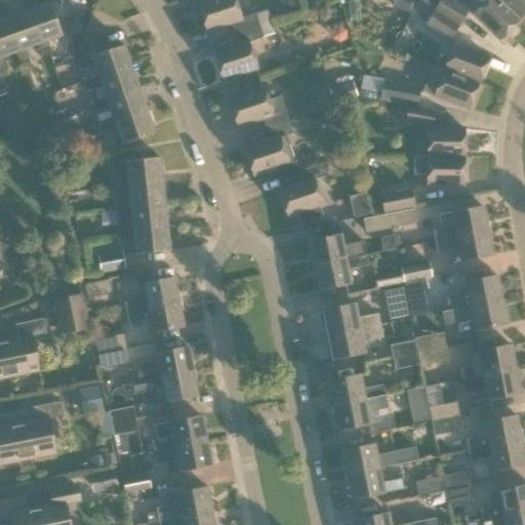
[(233,24),(236,34),(259,27),(256,15),(242,19),(235,0),(212,0),(199,4),(207,32),(233,24)]
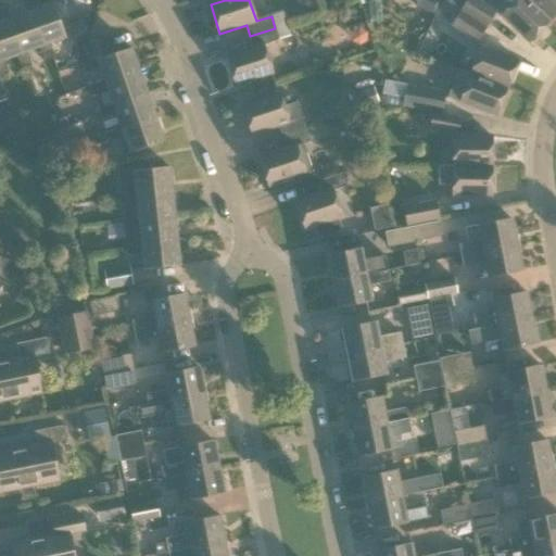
[(438,0),(418,0),(419,10),(424,10),(434,16),(442,2),(438,0)]
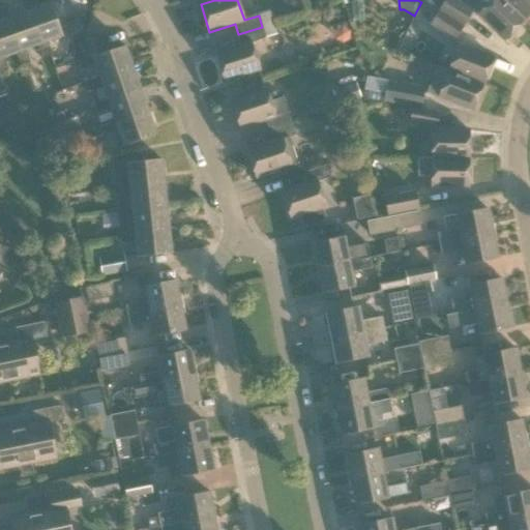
[(448,0),(447,0),(440,13),(465,28),(473,13),(448,0)]
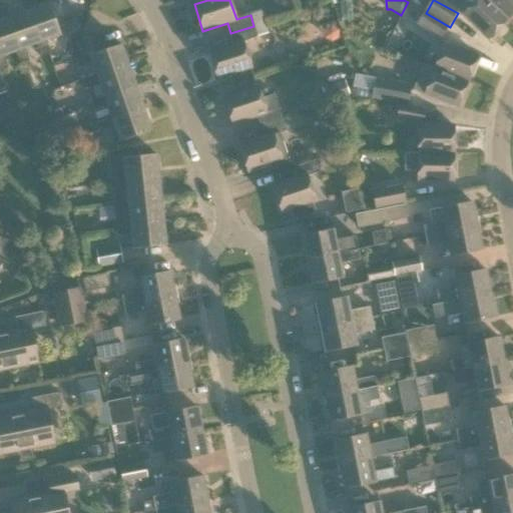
[(489,40),(508,21),(486,0),(478,0),(463,16),(489,40)]
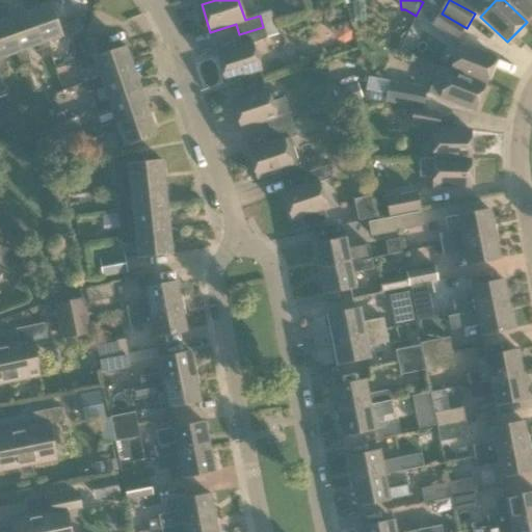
[(531,0),(504,0),(527,22),(531,16),(531,0)]
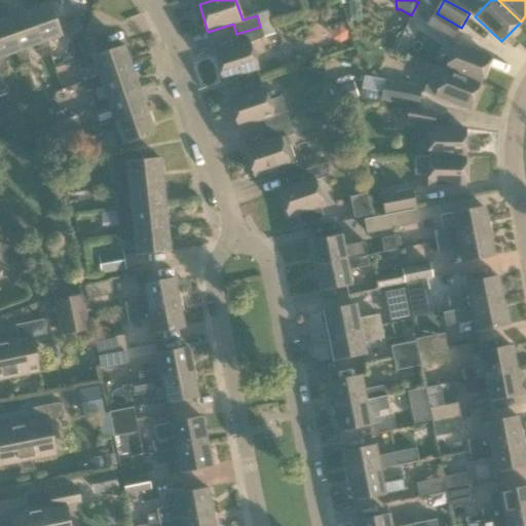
[(51,4),(29,12),(40,44),(38,45),(42,59),(51,55),(47,41),(63,36),(51,4)]
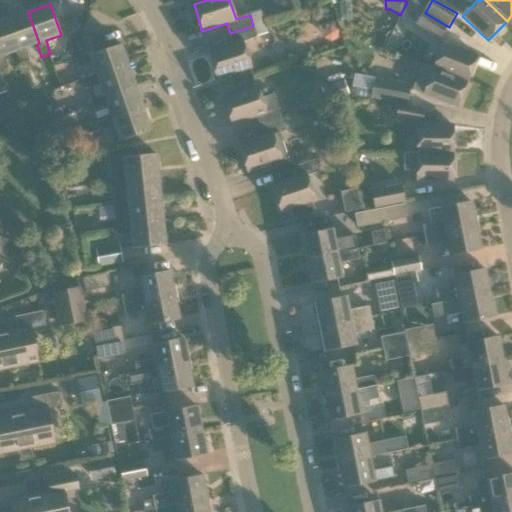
[(261,11),(250,15),(253,26),(264,22),(261,11)]
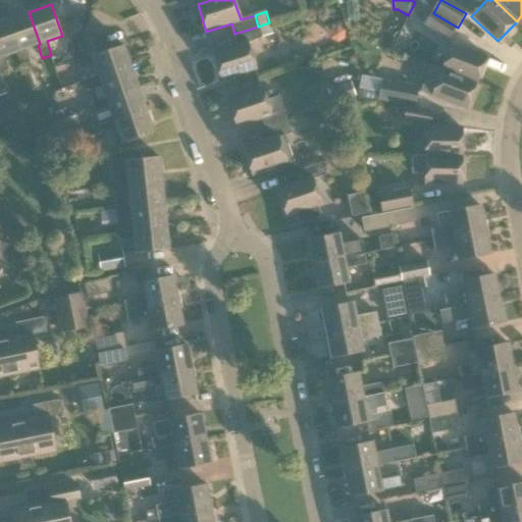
[(38,45),(40,44),(29,12),(6,19),(17,52),(16,53),(20,66),(30,62),(25,49),(38,45)]
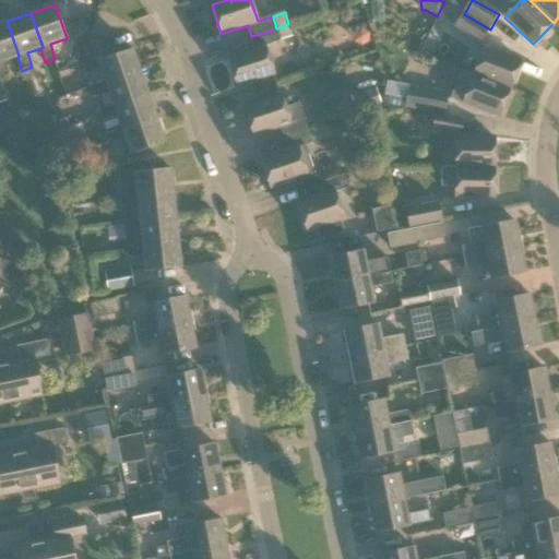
[(464,14),(455,30),(482,45),(490,30),(464,14)]
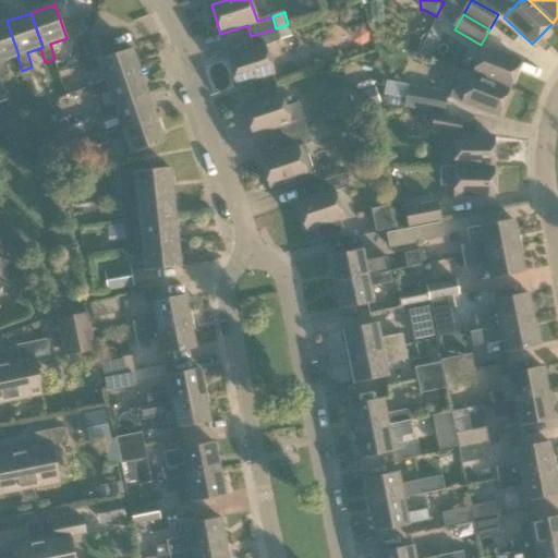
[(73,41),(85,34),(81,20),(68,25),(73,41)]
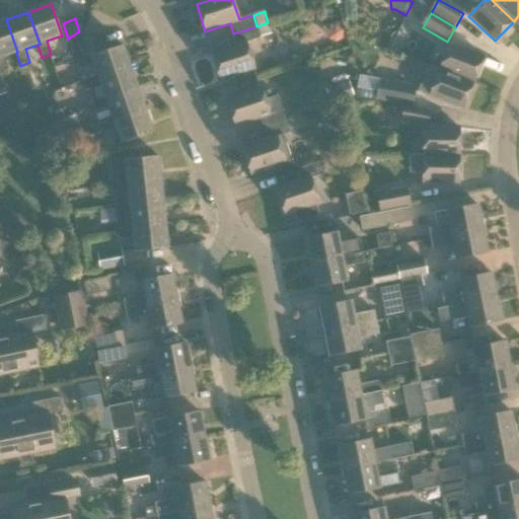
[(0,21),(0,72),(8,70),(4,56),(15,52),(16,53),(17,52),(6,19),(0,21)]
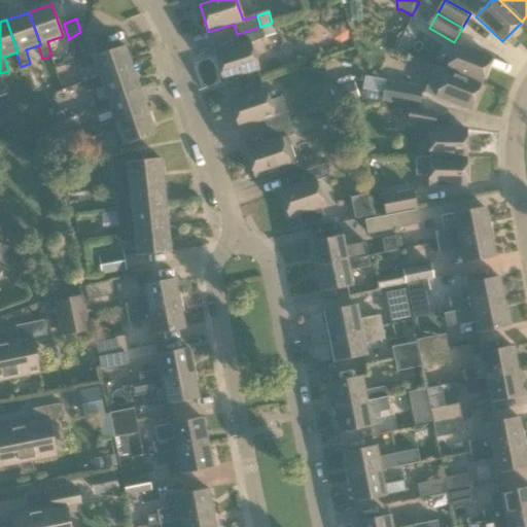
[(272,23),(260,27),(265,38),(276,35),(272,23)]
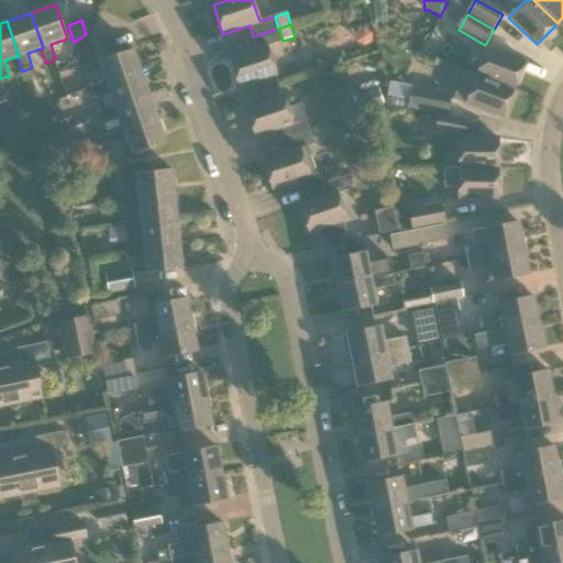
[(278,29),(253,36),(257,50),(230,58),(240,88),(277,76),(267,46),(283,41),(278,29)]
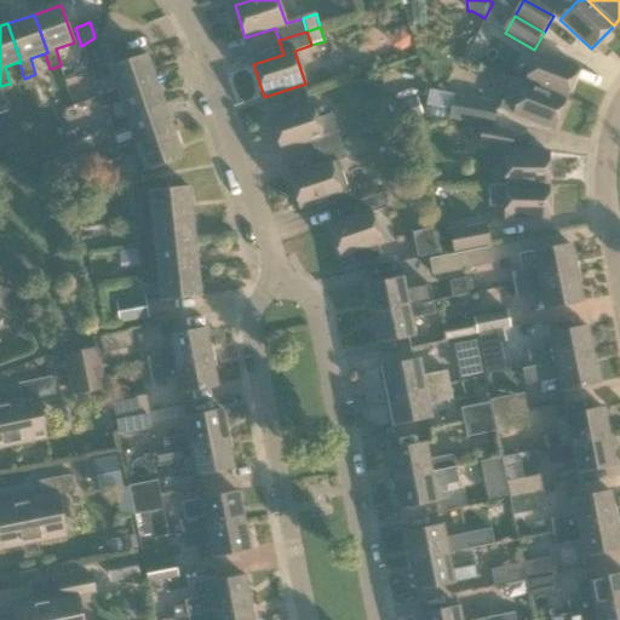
[(112,76),(116,92),(118,95),(156,81),(147,55),(128,61),(122,42),(95,51),(101,68),(92,70),(96,81),(112,76)]
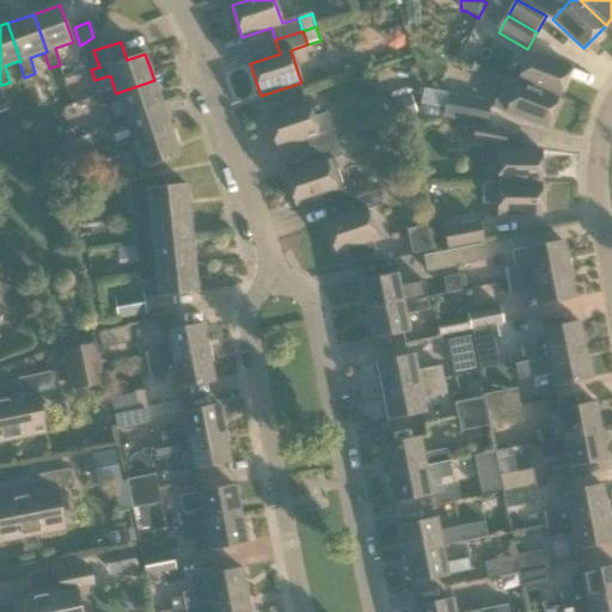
[(532,53),(520,84),(560,99),(571,68),(532,53)]
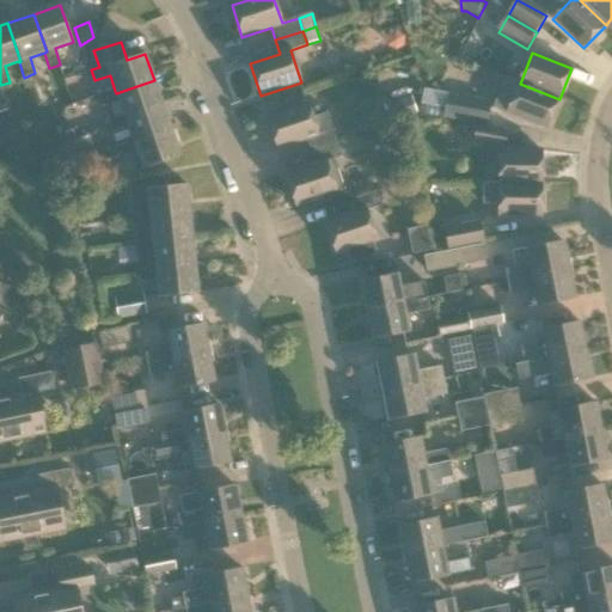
[(491,109),(507,115),(546,130),(560,99),(520,84),(503,78),(491,109)]
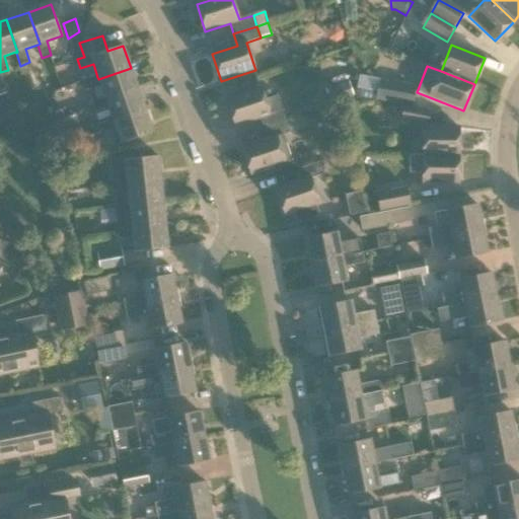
[(104,97),(105,99),(137,89),(131,68),(98,79),(97,77),(84,81),(87,90),(100,86),(104,97)]
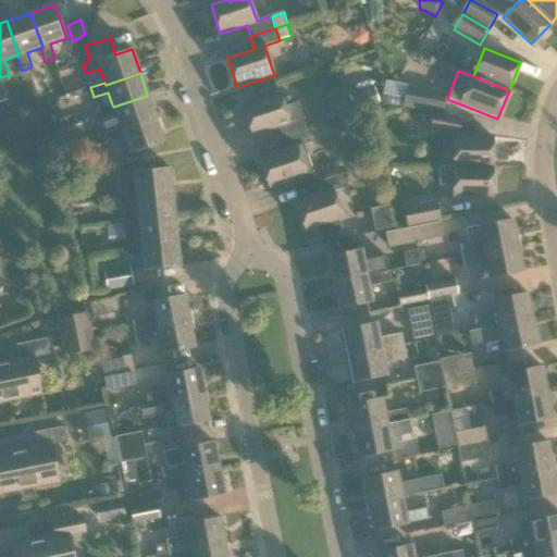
[(403,107),(442,114),(446,93),(407,85),(403,107)]
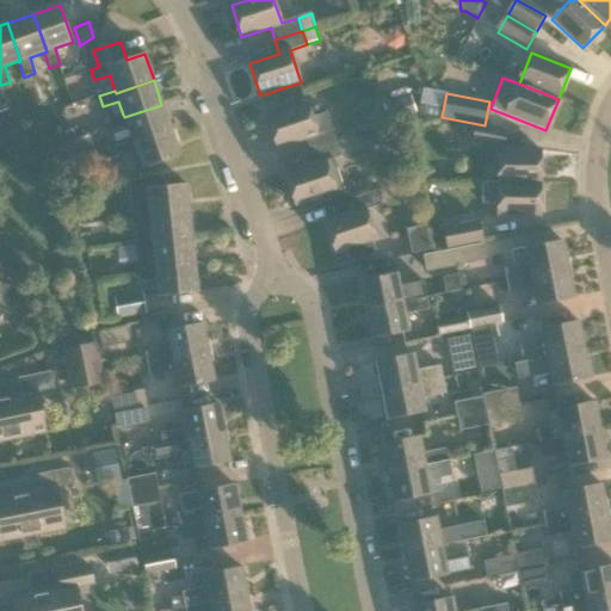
[(382,105),(389,123),(417,113),(409,96),(382,105)]
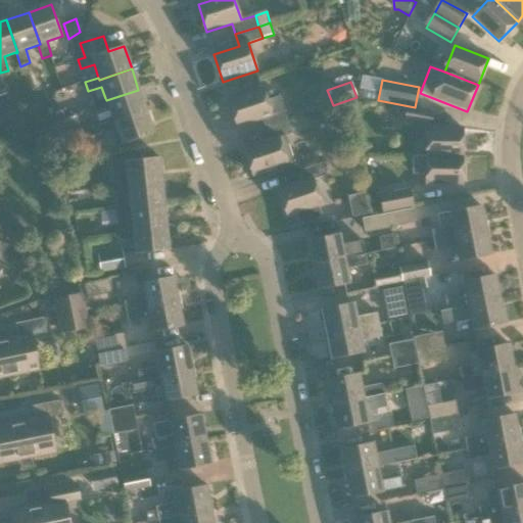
[(108,108),(112,121),(113,123),(146,112),(138,90),(106,100),(105,98),(92,102),(96,113),(108,108)]
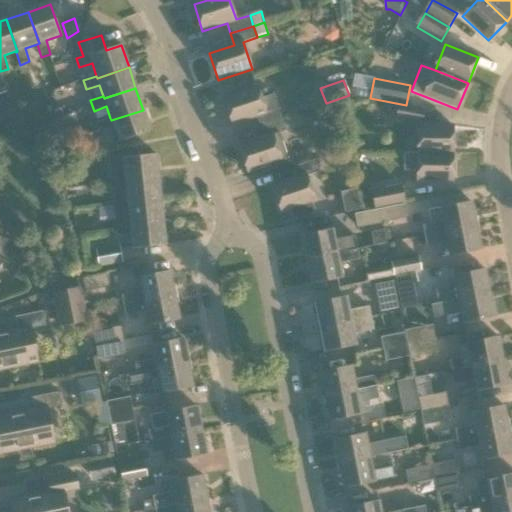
[(256,116),(260,127),(283,119),(275,94),(261,98),(258,88),(224,98),(232,124),(256,116)]
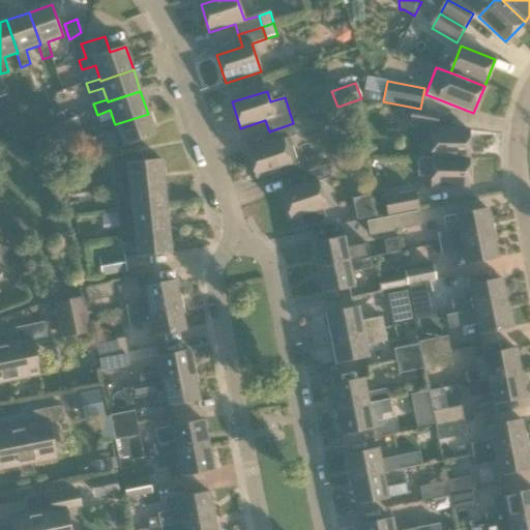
[(49,124),(63,119),(59,108),(45,112),(49,124)]
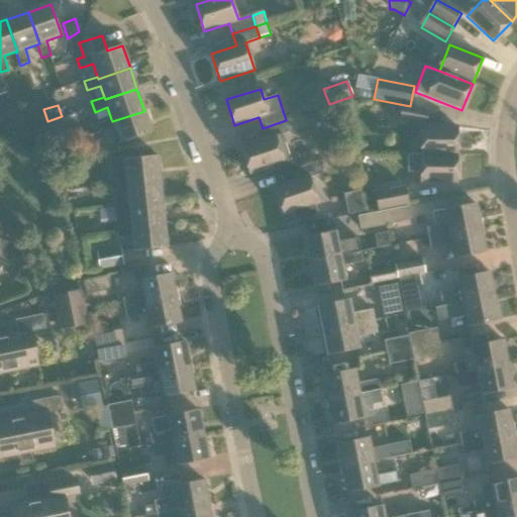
[(400,119),(425,124),(427,111),(402,106),(400,119)]
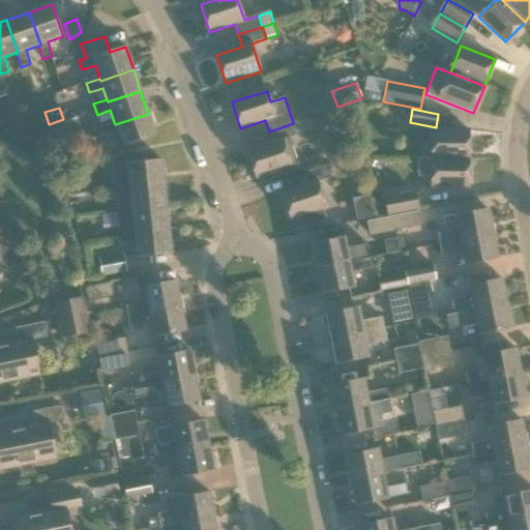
[(148,114),(115,124),(114,122),(100,127),(104,137),(118,133),(122,147),(155,137),(148,114)]
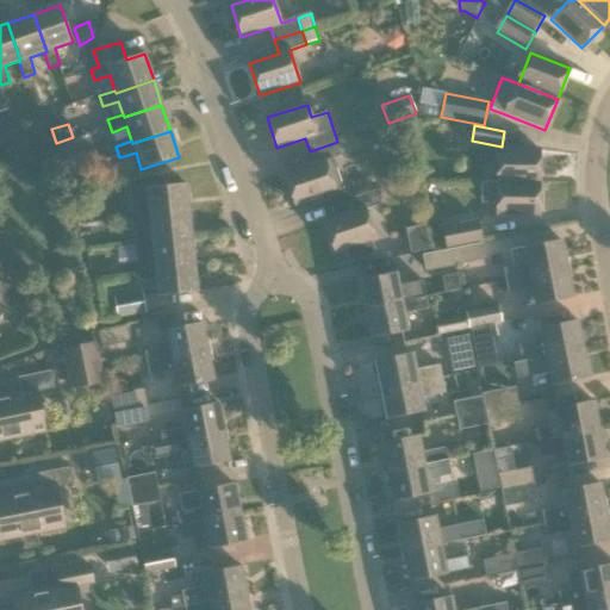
[(332,160),(341,157),(337,142),(310,151),(313,163),(285,173),(296,205),(322,197),(323,200),(343,194),(332,160)]
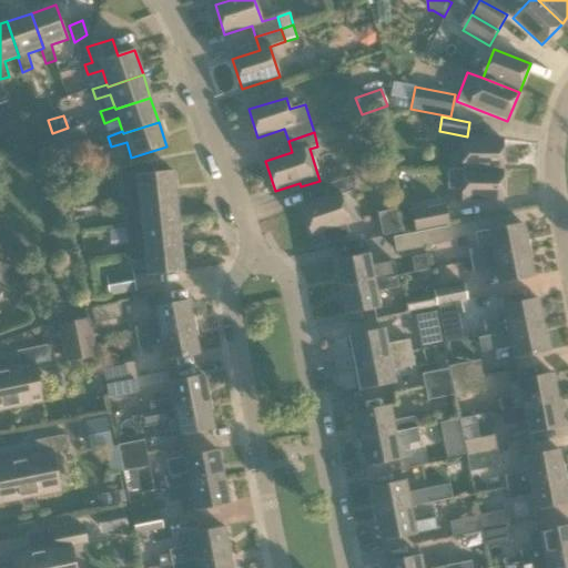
[(463,140),(463,171),(501,171),(503,141),(463,140)]
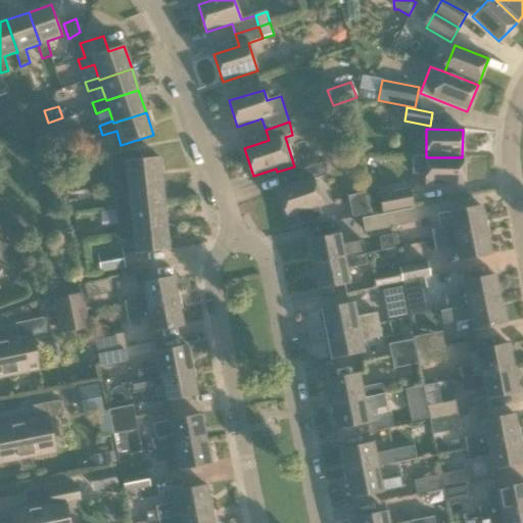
[(341,153),(343,137),(331,135),(328,151),(341,153)]
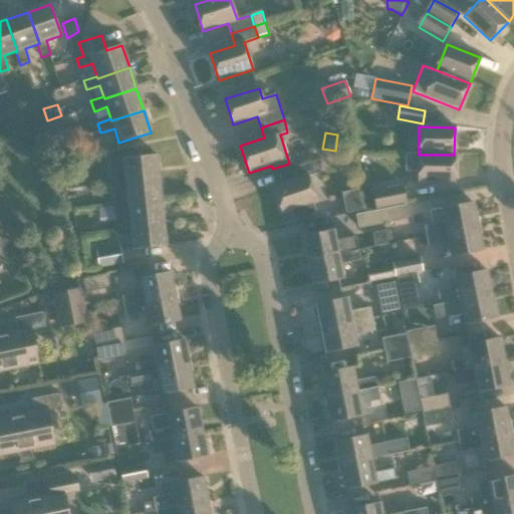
[(405,154),(405,173),(419,173),(419,182),(454,182),(454,155),(419,155),(405,154)]
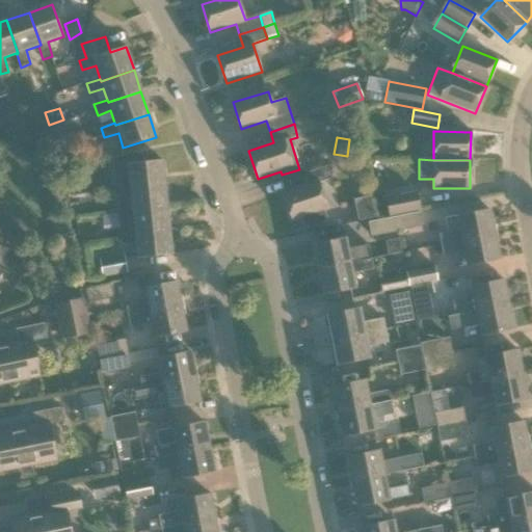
[(129,175),(130,187),(130,189),(164,186),(161,162),(128,165),(128,163),(112,165),(113,176),(129,175)]
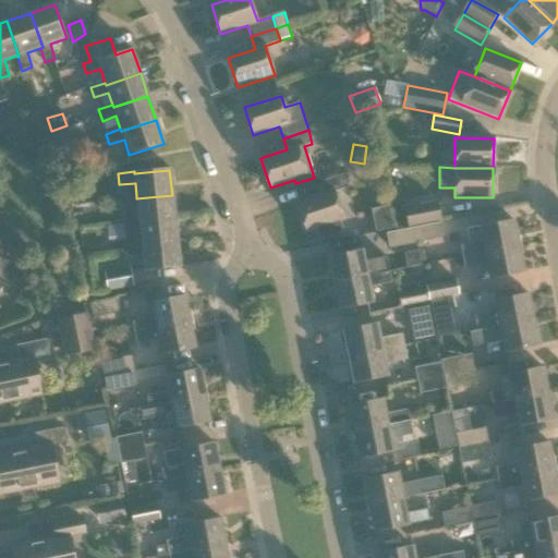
[(307,231),(317,229),(319,235),(324,238),(340,233),(342,227),(341,220),(342,220),(334,192),(350,186),(346,173),(319,182),(323,194),(298,203),(307,231)]
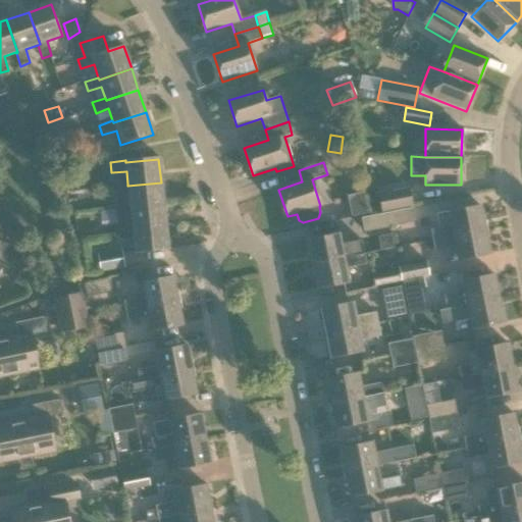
[(128,194),(129,206),(131,208),(163,205),(161,183),(127,186),(127,184),(113,186),(114,195),(128,194)]
